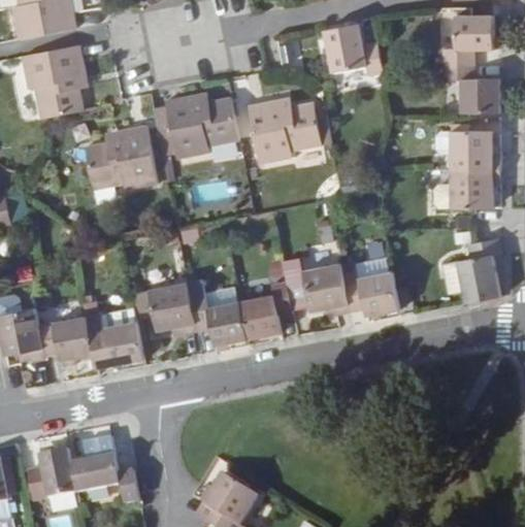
[(11,8),(17,42),(74,31),(67,0),(14,0),(17,8),(11,8)]
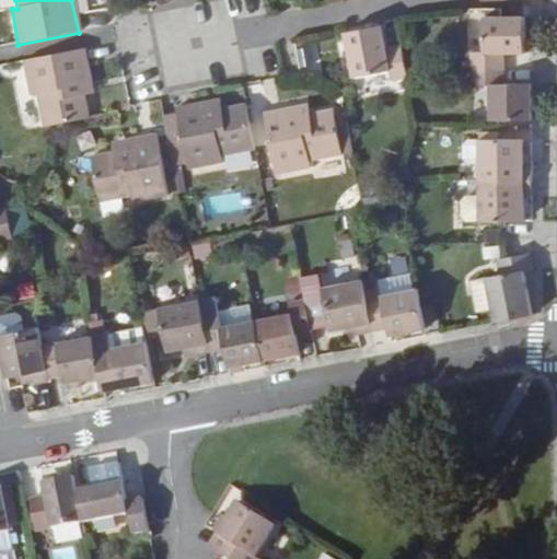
[(467,54),(467,71),(501,71),(500,55),(523,55),(523,18),(499,18),(483,19),(483,54),(467,54)]
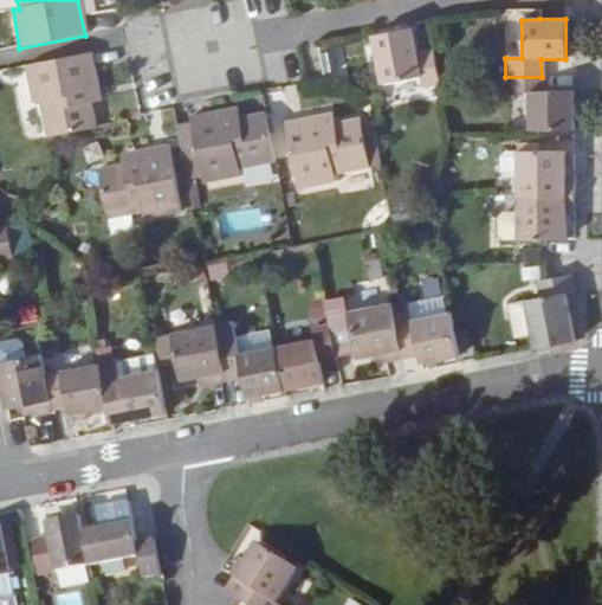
[(424,87),(438,84),(437,76),(432,50),(416,53),(410,29),(371,37),(381,84),(421,77),(424,87)]
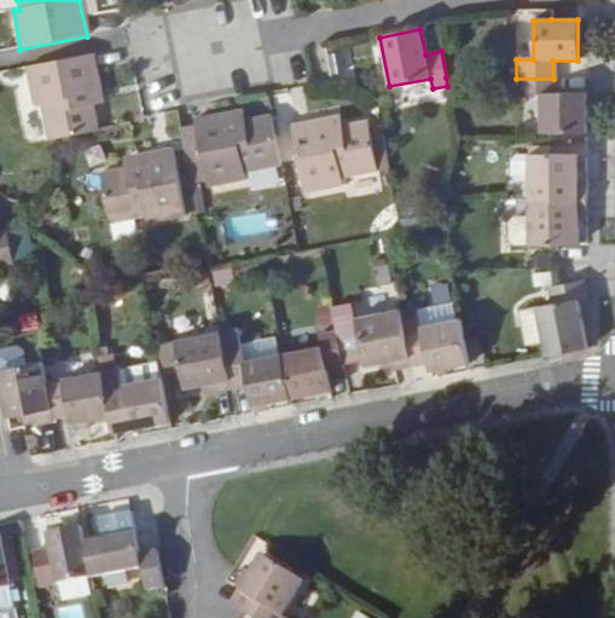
[(51,139),(94,131),(90,104),(100,103),(91,55),(24,67),(30,104),(38,103),(44,140),(51,139)]
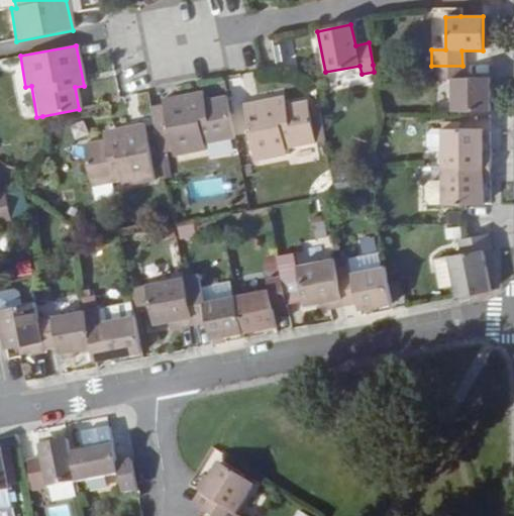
[(450,112),(489,112),(489,79),(464,79),(463,66),(431,66),(431,81),(450,81),(450,112)]
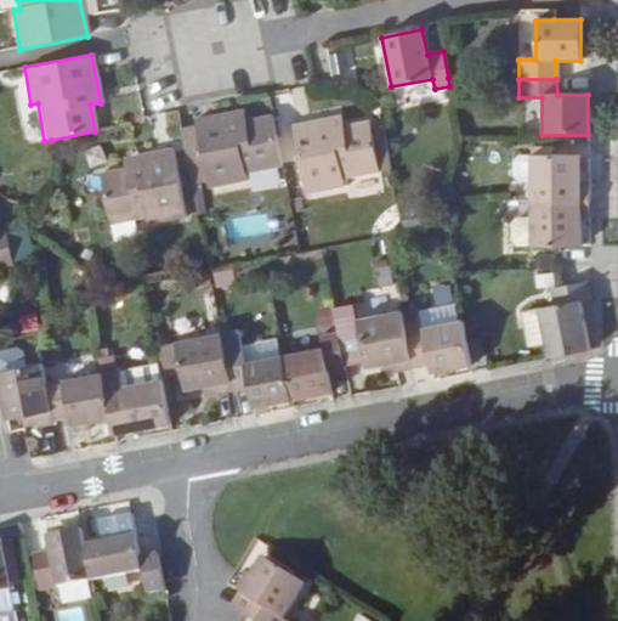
[(281,165),(271,114),(247,119),(245,109),(194,119),(196,126),(181,129),(191,185),(207,181),(208,187),(247,180),(244,173),(281,165)]
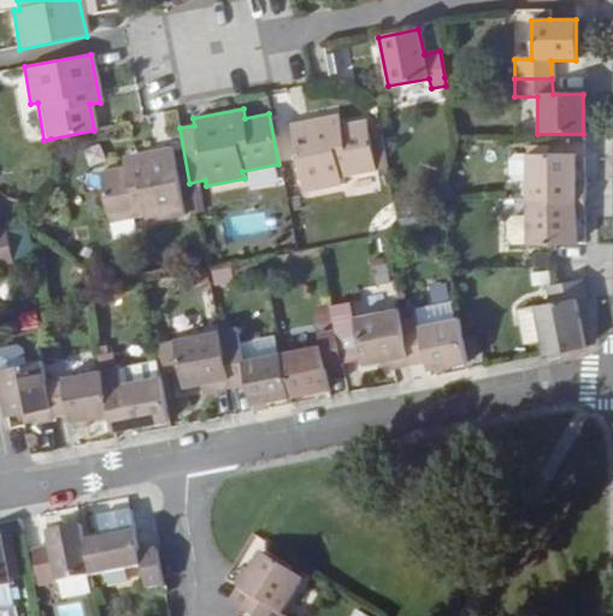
[(337,115),(290,125),(304,192),(342,185),(340,177),(377,170),(365,121),(341,125),(337,115)]
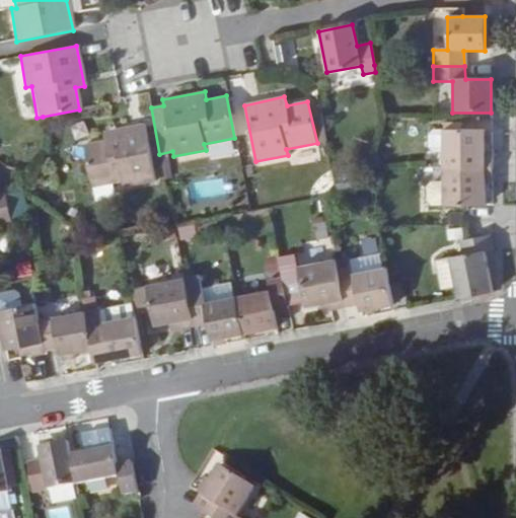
[(443,167),(491,167),(491,151),(485,151),(485,130),(461,129),(461,124),(443,124),(443,129),(443,152),(443,167)]
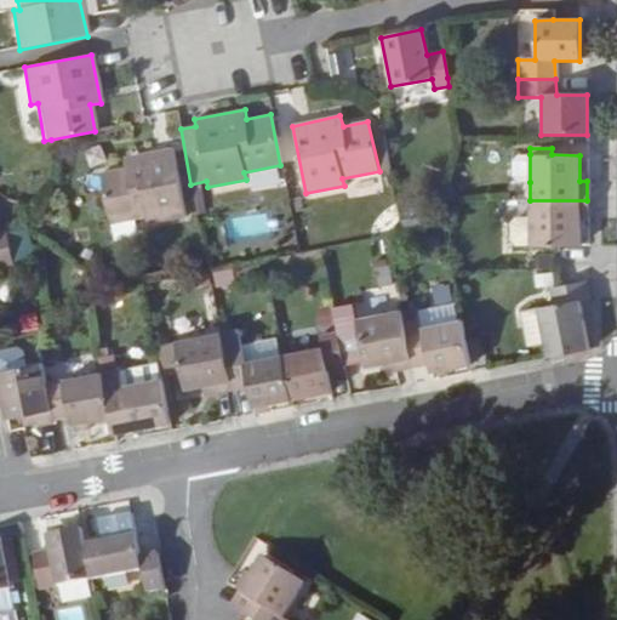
[(184,219),(171,151),(121,157),(124,170),(98,175),(107,226),(143,220),(144,226),(184,219)]
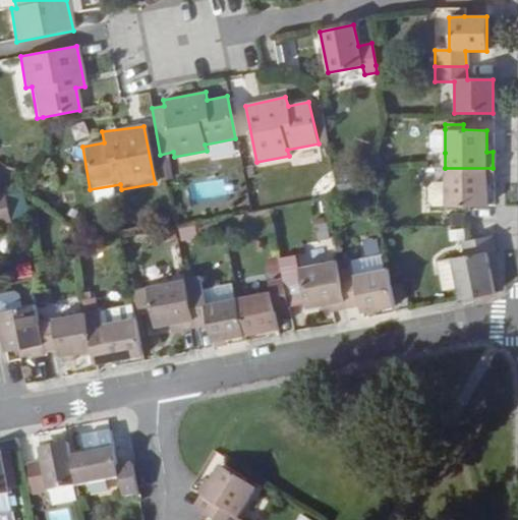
[(433,154),(445,153),(445,129),(433,129),(427,134),(427,150),(433,154)]
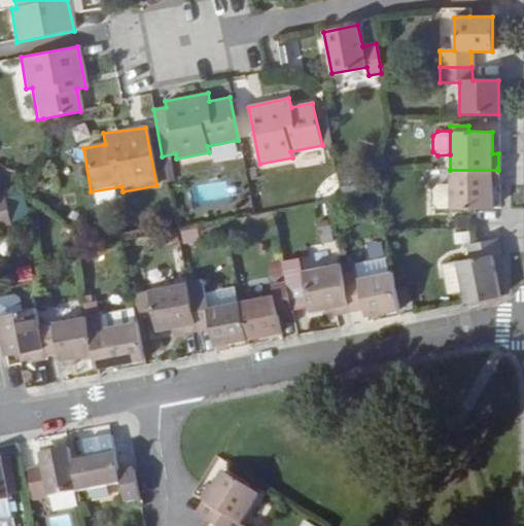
[(491,185),(498,185),(498,170),(450,170),(450,182),(450,209),(491,208),(491,185)]
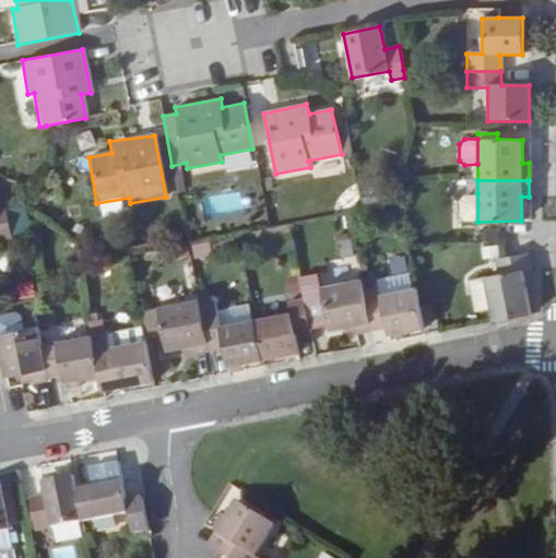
[(464,221),(477,222),(477,193),(461,193),(458,198),(458,216),(464,221)]
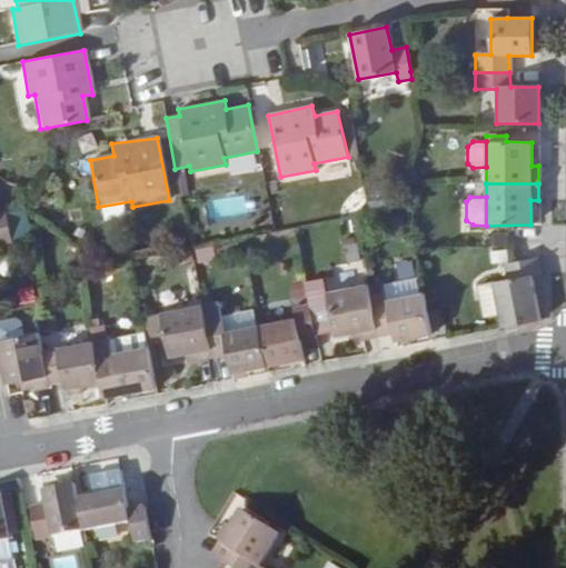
[(0,240),(10,239),(3,213),(0,213),(0,240)]
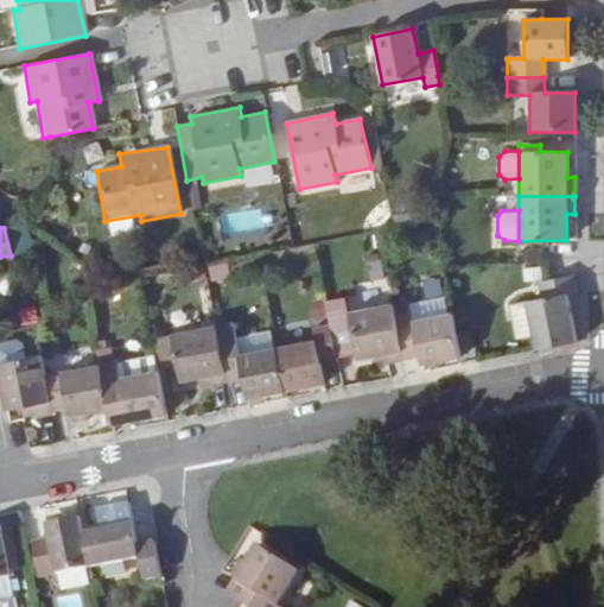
[(535,348),(574,341),(565,291),(573,290),(568,274),(535,283),(539,297),(525,299),(532,335),(535,348)]
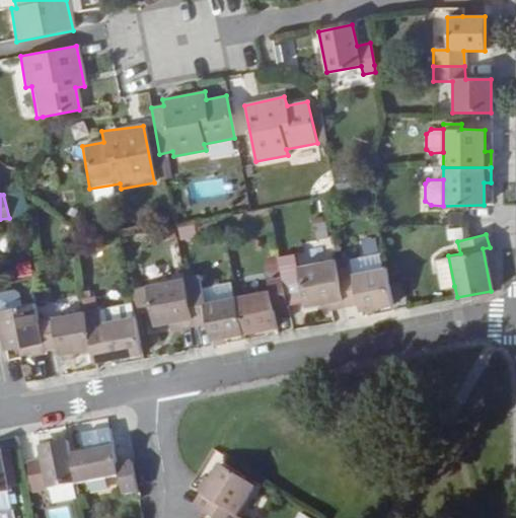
[(349,259),(351,273),(384,267),(382,252),(349,259)]
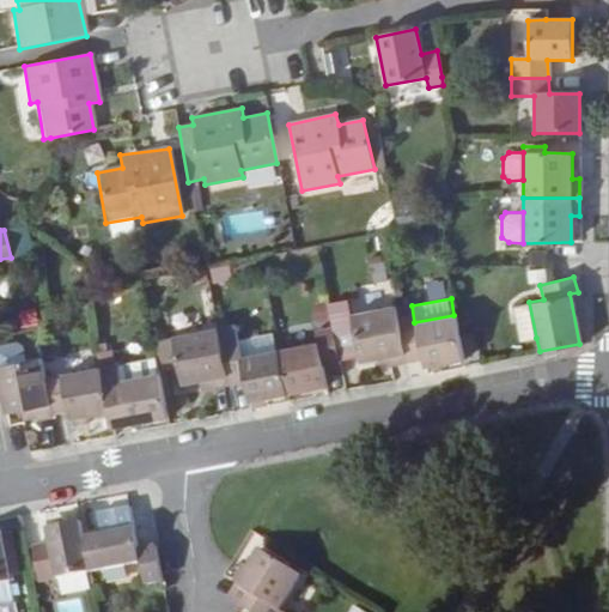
[(536,338),(529,302),(511,307),(519,341),(536,338)]
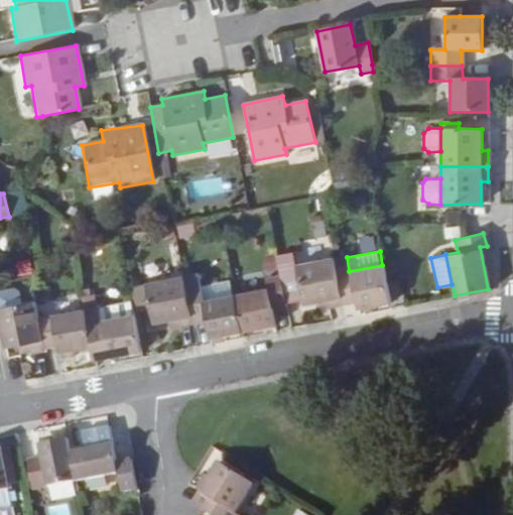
[(335,273),(341,304),(355,301),(356,307),(389,301),(385,281),(382,265),(349,271),(346,255),(332,257),(335,273)]
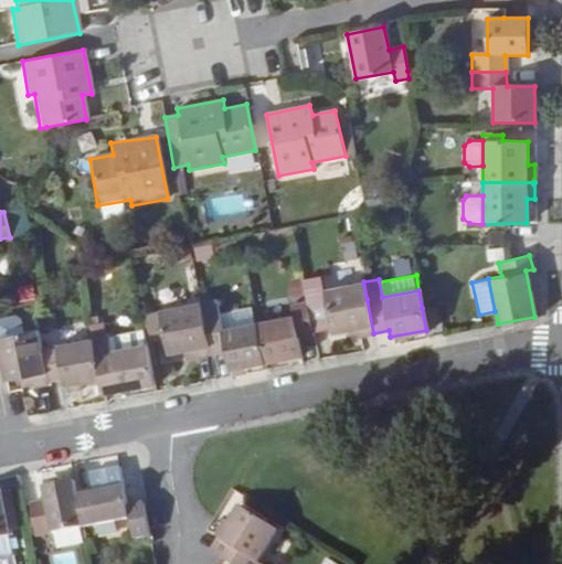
[(357,337),(373,333),(367,299),(363,282),(324,289),(330,332),(354,328),(357,337)]
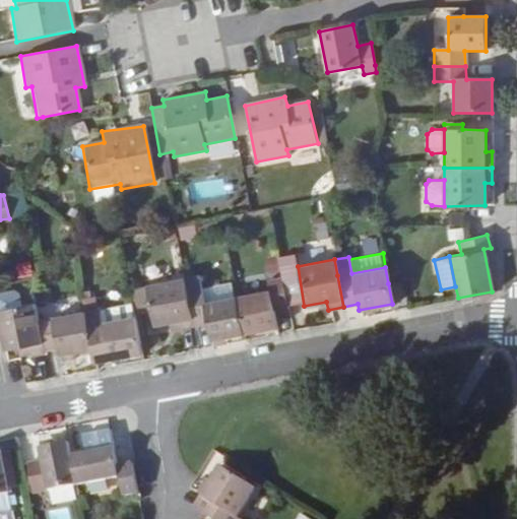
[(183,277),(192,325),(206,322),(209,339),(243,333),(235,296),(203,302),(200,285),(198,274),(183,277)]
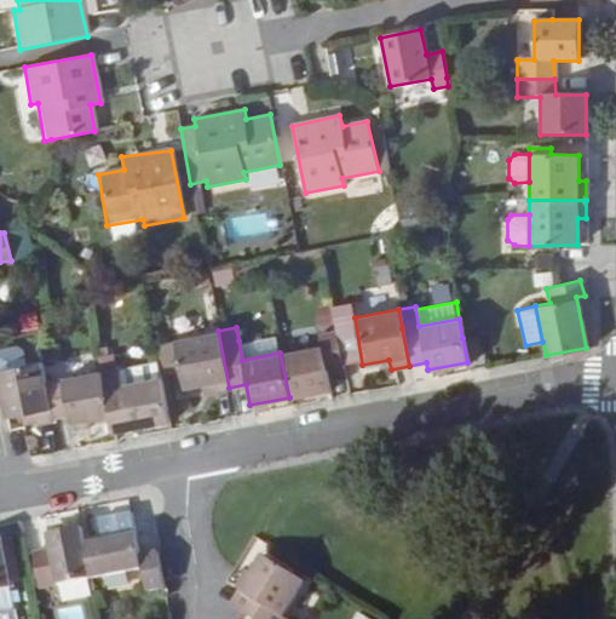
[(280,353),(289,397),(327,390),(323,370),(340,366),(334,330),(317,333),(318,344),(280,353)]
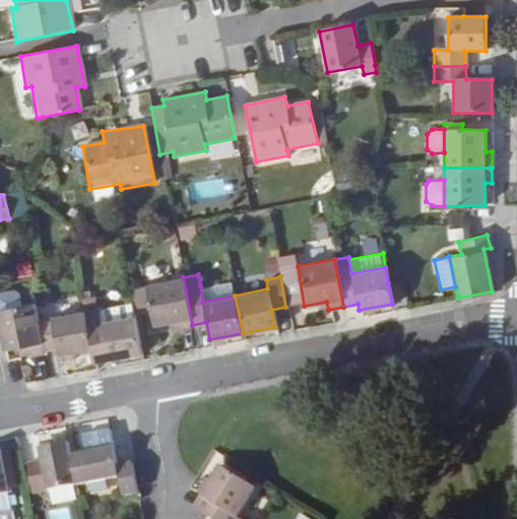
[(176,328),(192,325),(183,277),(145,285),(153,325),(176,320),(176,328)]
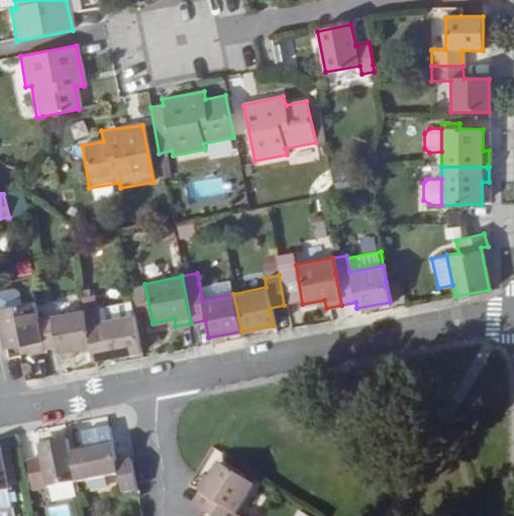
[(202,300),(233,294),(231,278),(199,284),(202,300)]
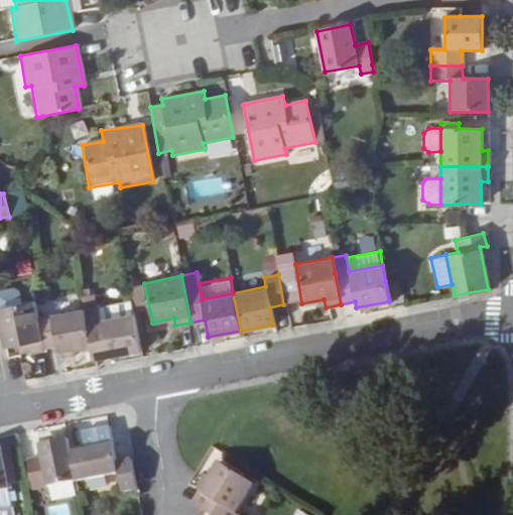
[(0,327),(4,349),(24,346),(25,349),(41,347),(35,318),(32,301),(0,306),(0,327)]
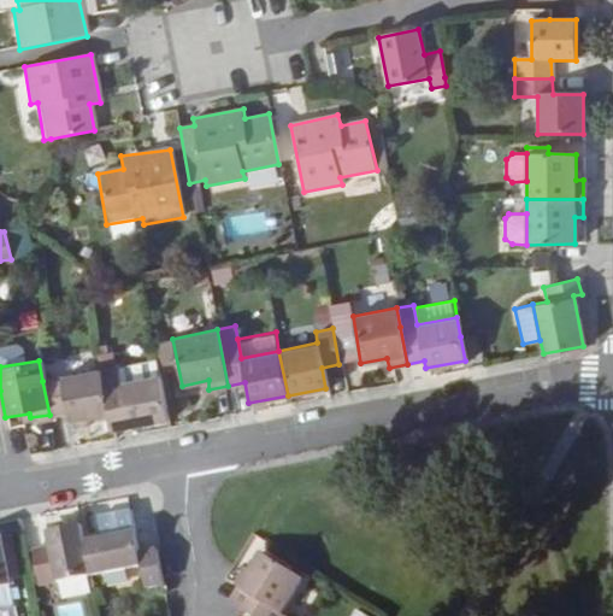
[(128,426),(165,418),(157,375),(121,381),(118,365),(98,370),(105,405),(123,402),(128,426)]
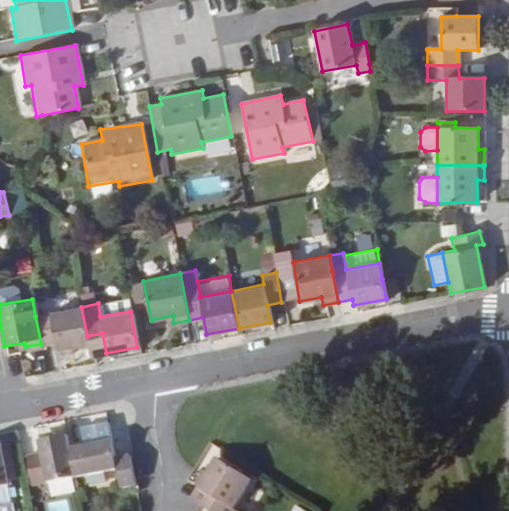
[(41,344),(41,345),(55,342),(56,349),(88,342),(87,336),(81,307),(35,316),(41,344)]
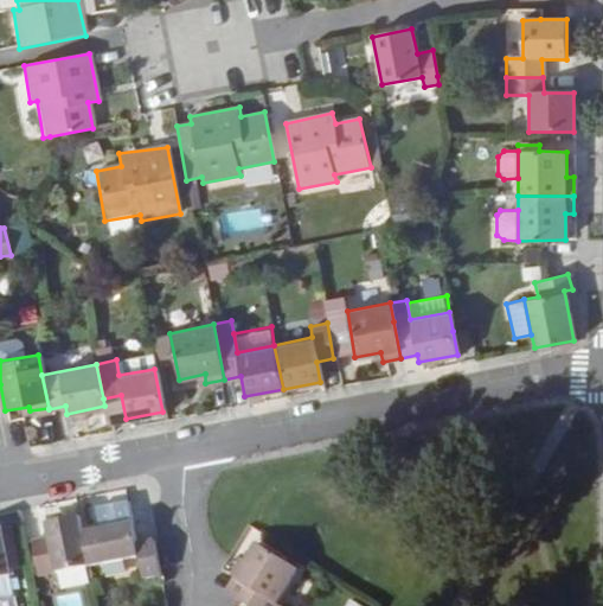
[(495,461),(491,440),(469,445),(469,446),(460,447),(461,467),(481,467),(483,464),(495,461)]
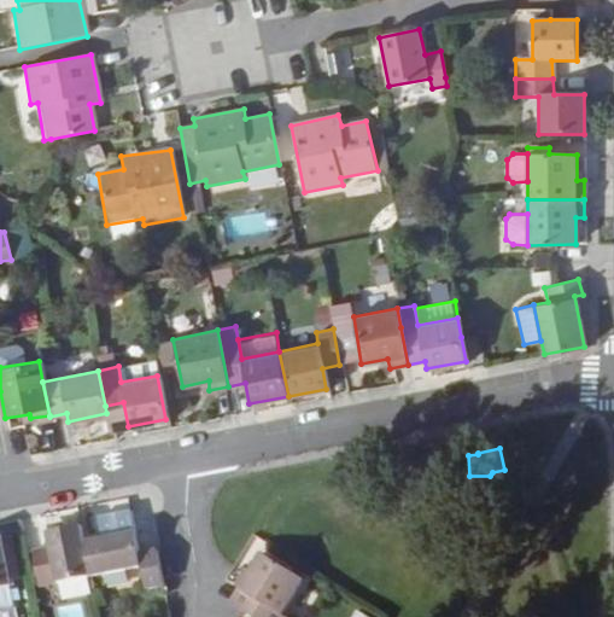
[(59,583),(93,576),(87,542),(83,527),(50,531),(59,583)]
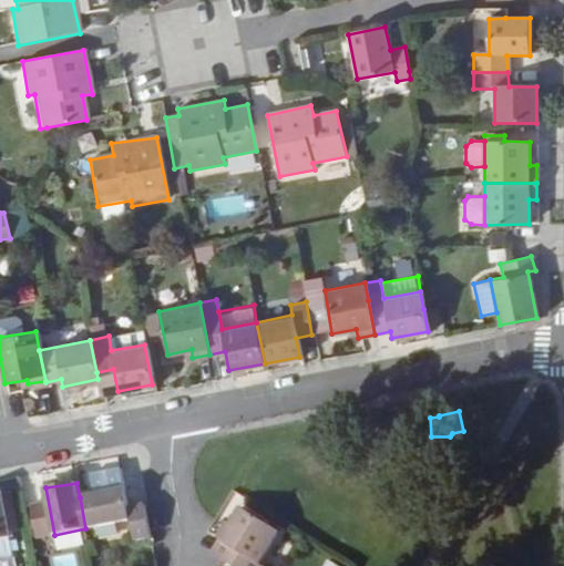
[(136,542),(152,538),(146,505),(130,508),(126,489),(80,497),(85,528),(132,521),(136,542)]
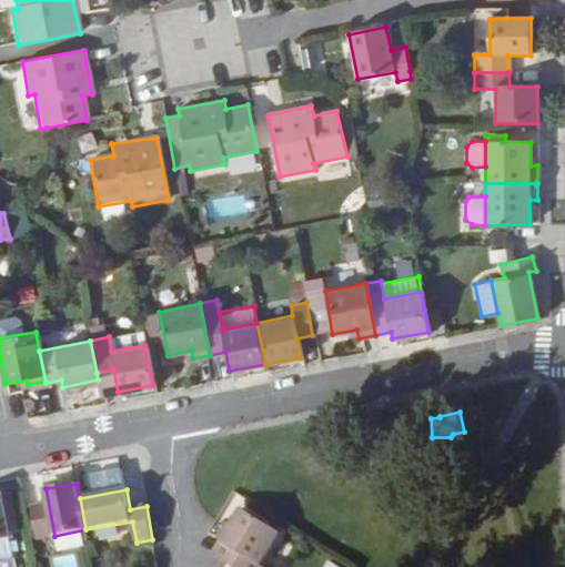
[(0,540),(12,538),(4,492),(0,493),(0,540)]
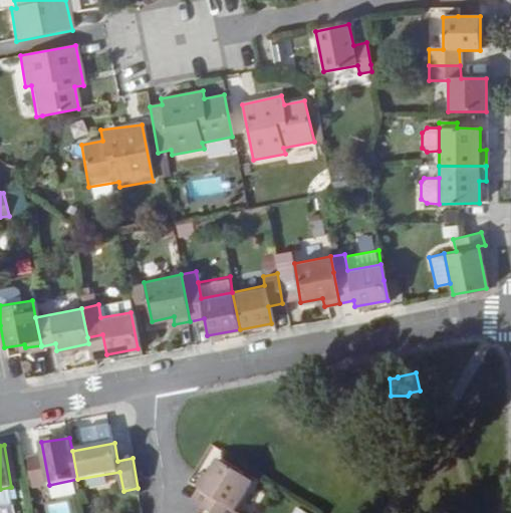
[(211,496),(204,508),(211,512),(239,512),(236,510),(253,483),(218,460),(200,490),(211,496)]
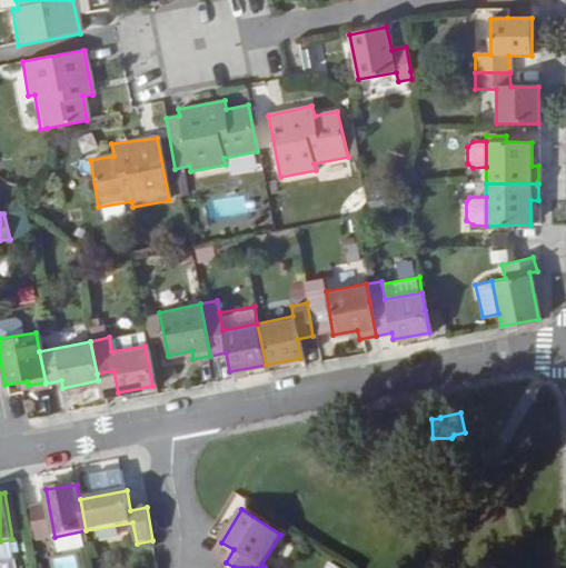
[(221,542),(212,555),(226,562),(234,549),(221,542)]
